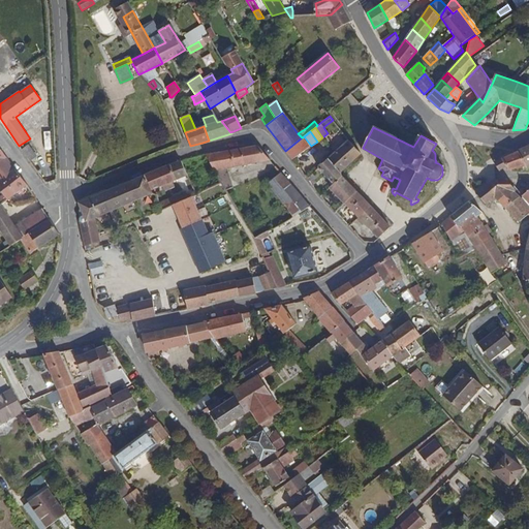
[(311,146),(304,136),(302,137),(285,151),(292,159),(311,146)]
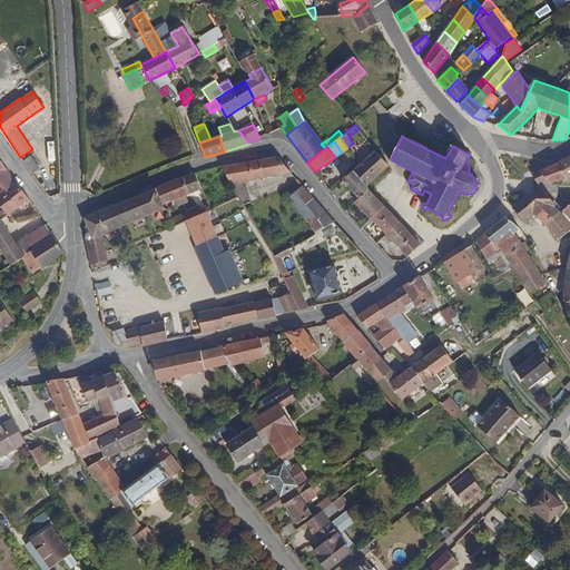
[(367,186),(390,166),(376,150),(353,172),(367,186)]
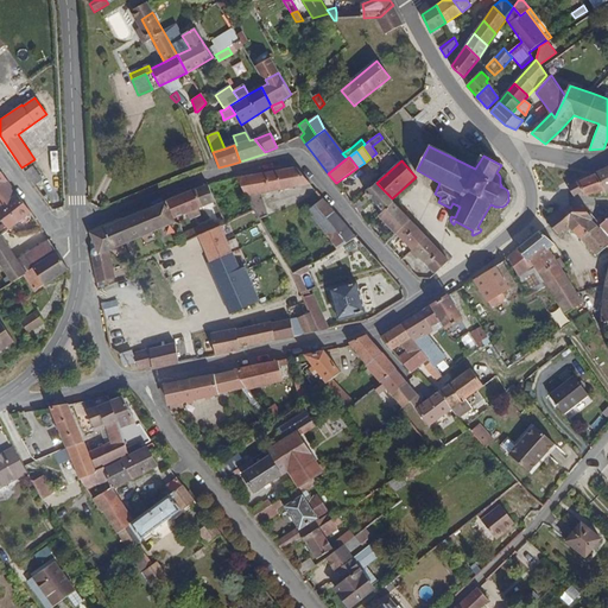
[(43,178),(33,165),(25,172),(33,184),(43,178)]
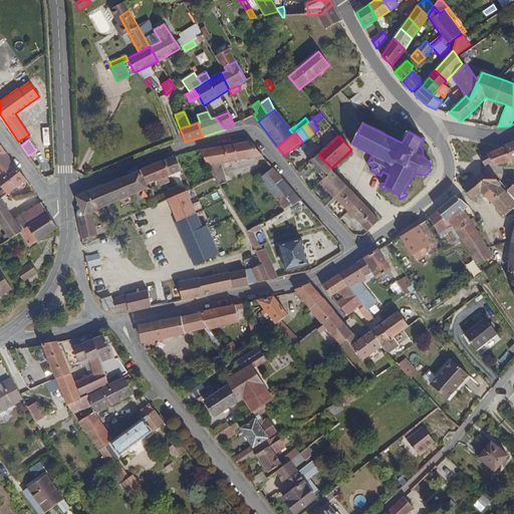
[(264,156),(251,142),(199,151),(207,165),(222,163),(243,160),(264,156)]
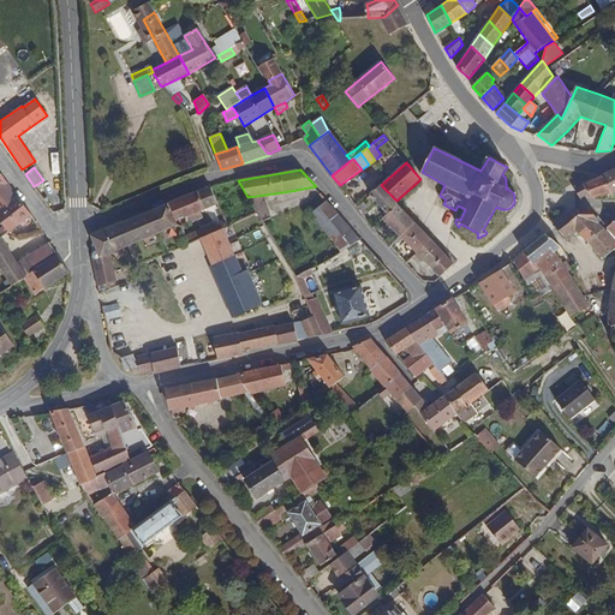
[(614,171),(602,177),(611,192),(614,190),(614,171)]
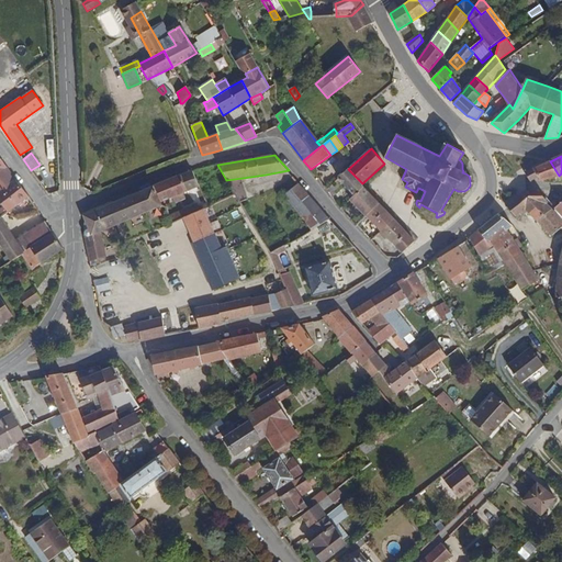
[(541,182),(559,176),(550,161),(525,173),(530,182),(539,178),(541,182)]
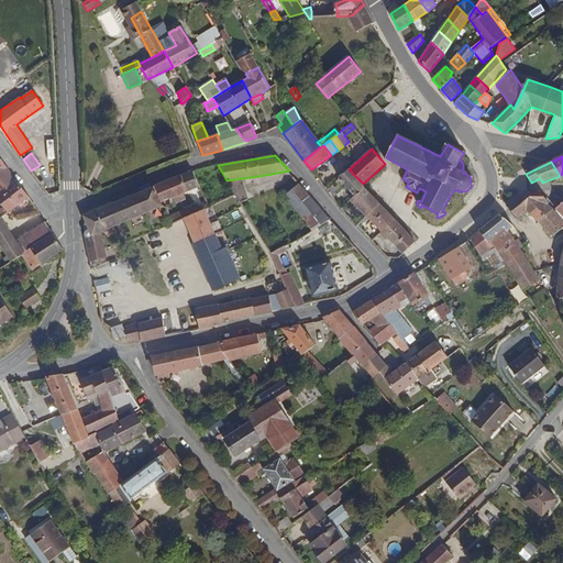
[(0,191),(3,189),(15,180),(7,168),(0,172),(0,191)]
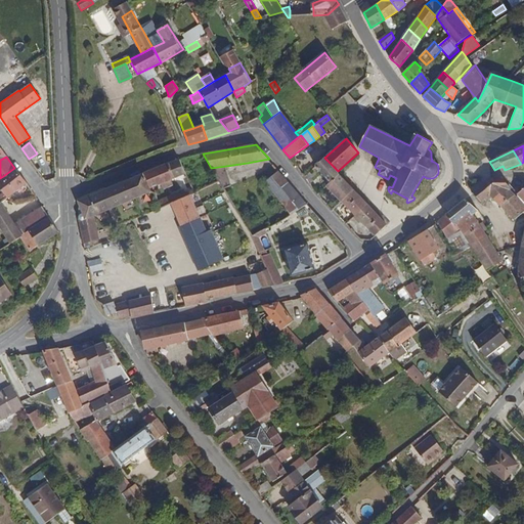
[(149,187),(185,172),(179,159),(179,158),(143,172),(149,187)]
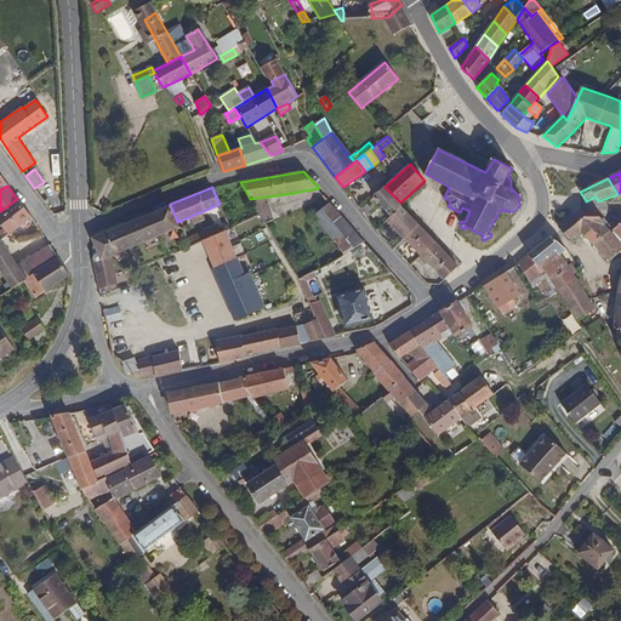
[(402,208),(400,203),(385,187),(372,197),(392,216),(402,208)]
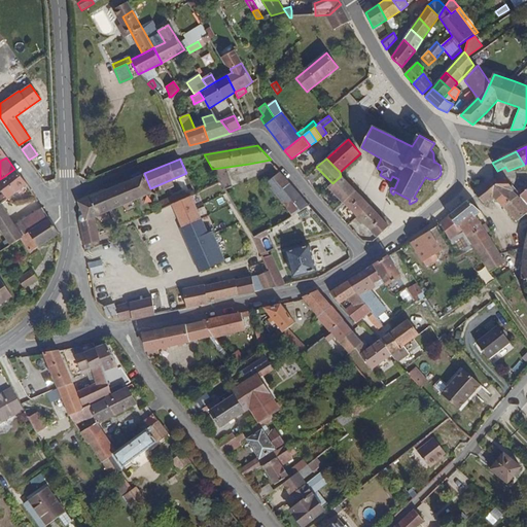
[(232,186),(227,167),(212,169),(221,183),(224,189),(232,186)]
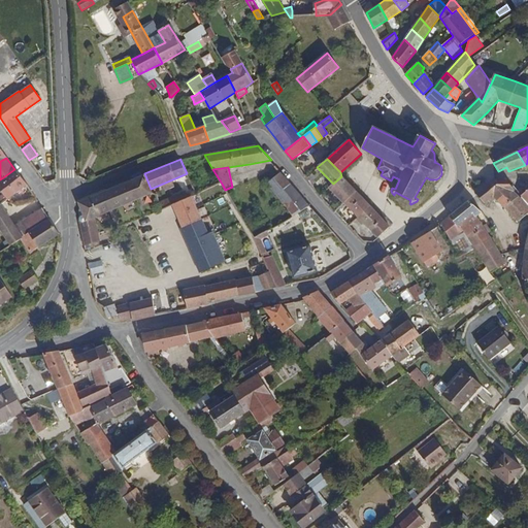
[(27,187),(14,169),(3,177),(10,189),(14,195),(20,191),(27,187)]
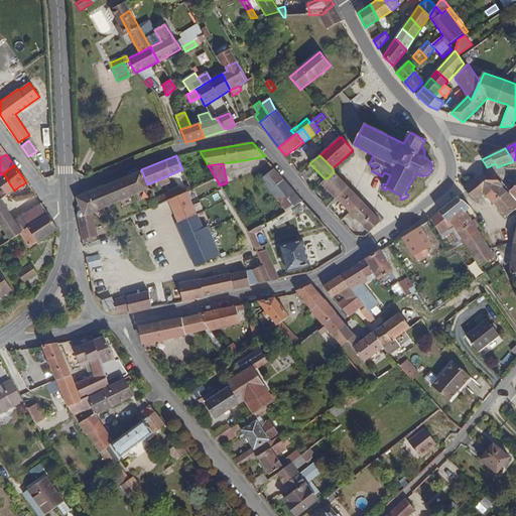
[(301,201),(289,185),(274,167),(259,179),(287,212),(301,201)]
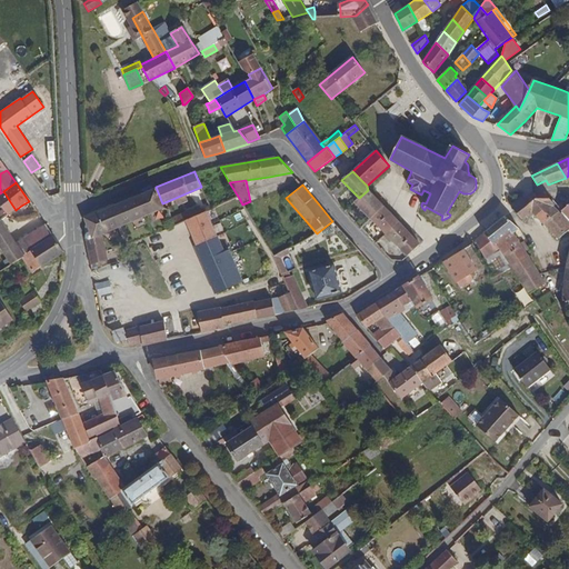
[(146,217),(163,209),(162,203),(156,187),(83,217),(86,222),(86,227),(85,238),(90,265),(107,261),(105,252),(101,236),(121,227),(138,220),(146,217)]
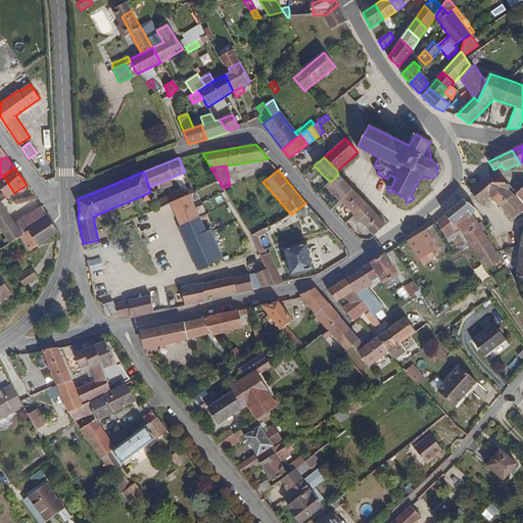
[(339,201),(352,190),(338,175),(330,182),(325,186),(339,201)]
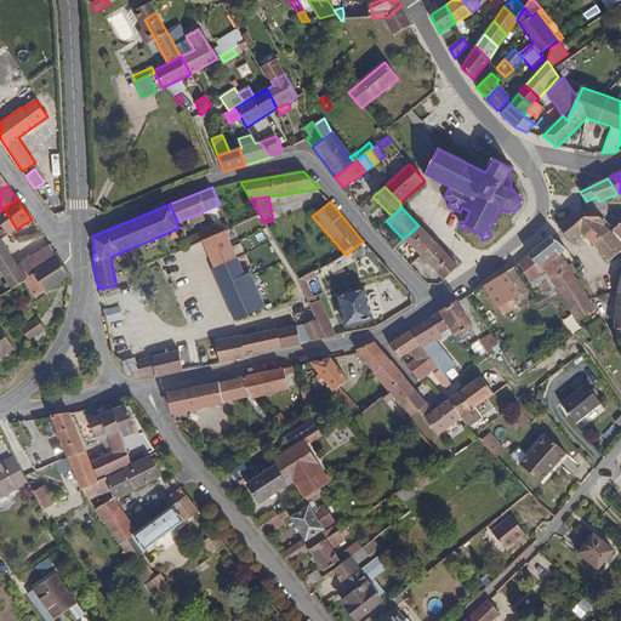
[(12,222),(4,209),(0,211),(0,218),(5,227),(12,222)]
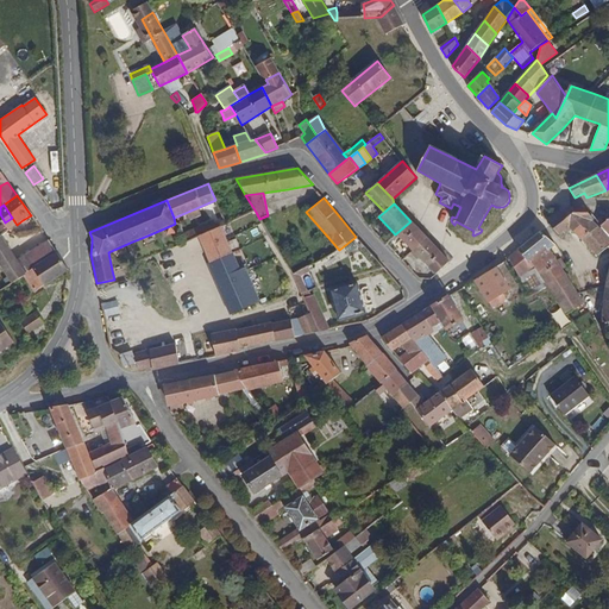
[(608,246),(608,238),(594,219),(596,218),(584,206),(569,207),(560,218),(572,228),(598,256),(608,248),(608,246)]
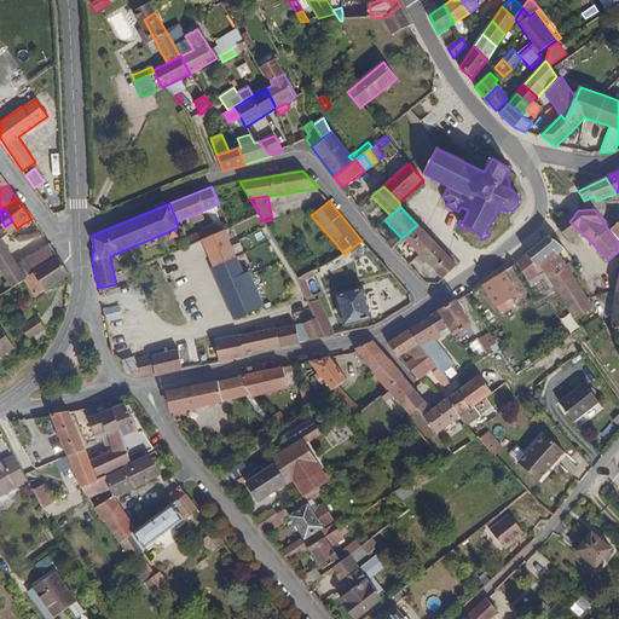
[(0,236),(3,238),(17,229),(12,221),(5,226),(0,230),(0,236)]
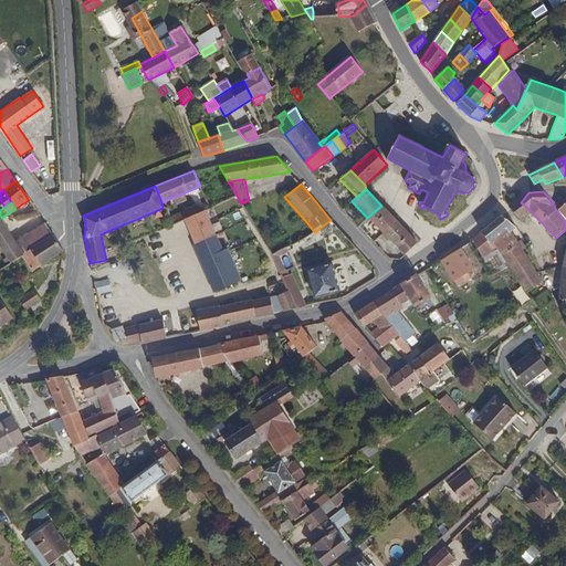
[(532,212),(521,202),(513,212),(519,218),(524,215),(526,217),(532,212)]
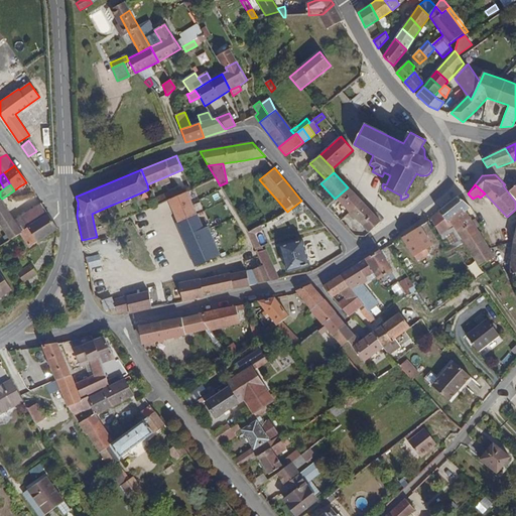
[(159,205),(181,194),(177,186),(155,198),(159,205)]
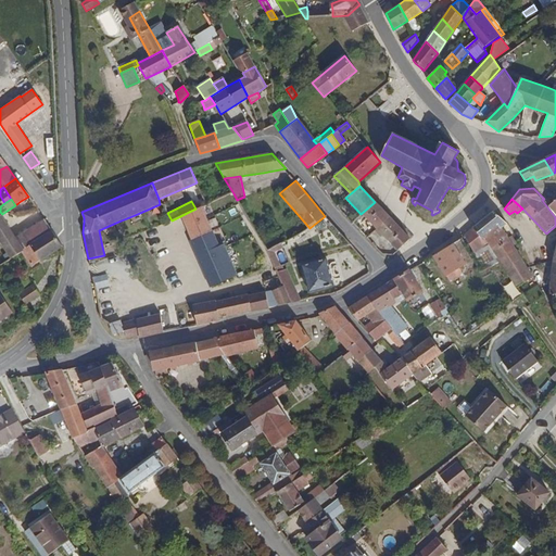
[(390,218),(375,202),(361,214),(376,230),(390,218)]
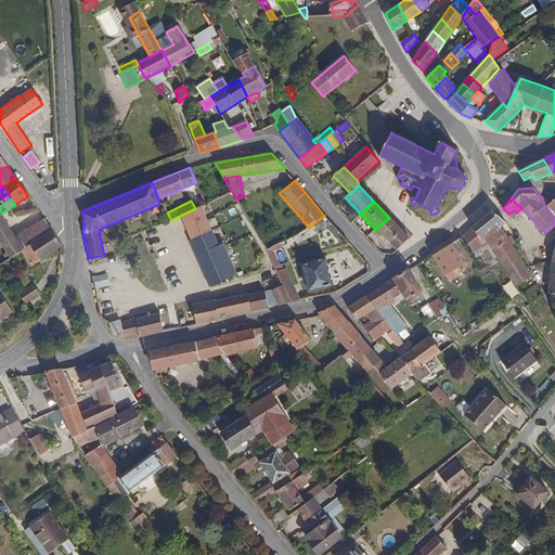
[(206,218),(202,207),(181,216),(191,240),(211,231),(206,218)]
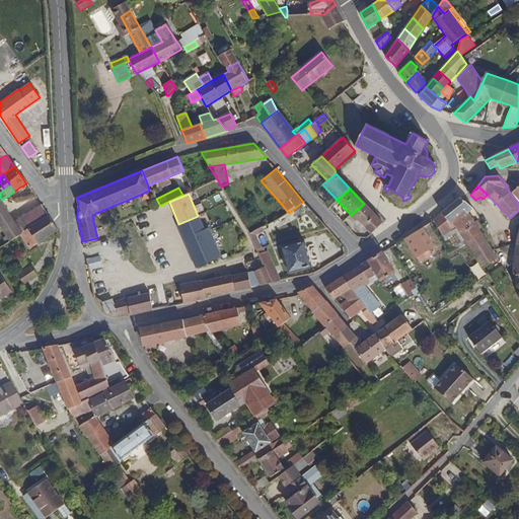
[(328,208),(337,200),(331,198),(324,204),(328,208)]
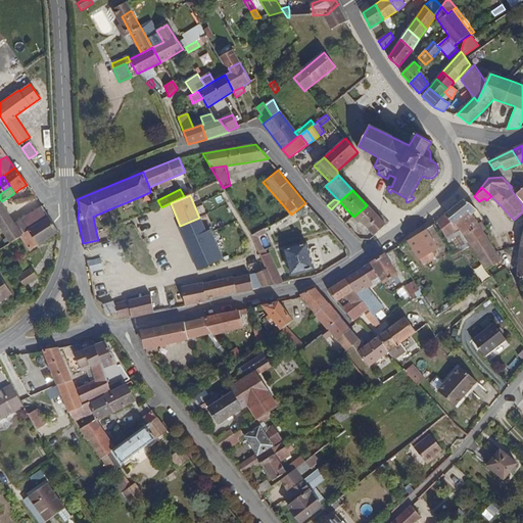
[(495,251),(479,226),(472,215),(477,210),(464,200),(462,201),(436,223),(456,255),(470,246),(486,271),(501,260),(495,251)]
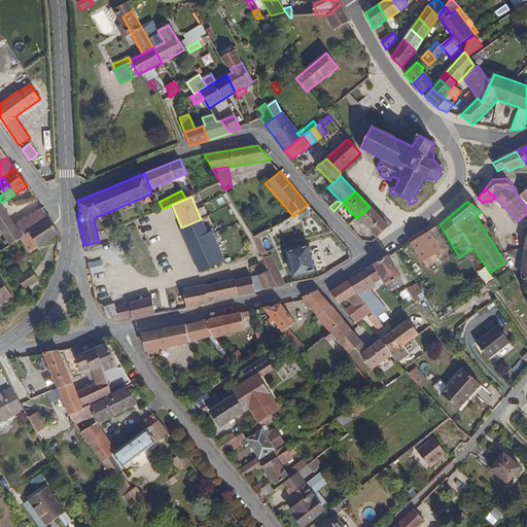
[(14,225),(0,204),(0,229),(10,245),(21,238),(22,237),(14,225)]
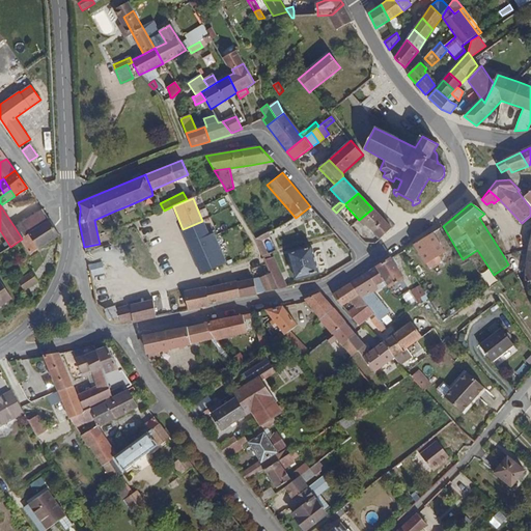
[(392,229),(372,208),(359,220),(380,241),(392,229)]
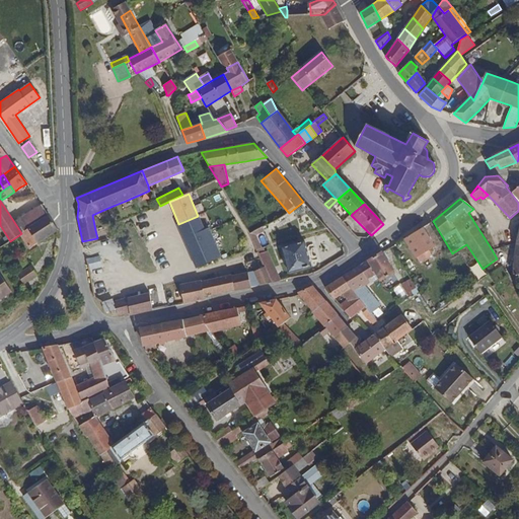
[(21,233),(49,216),(42,206),(14,222),(21,233)]
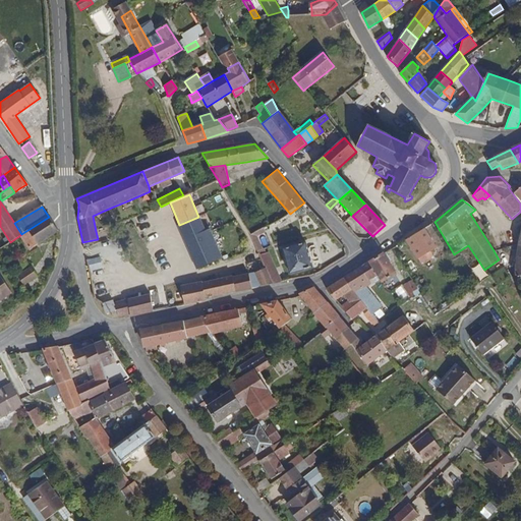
[(56,232),(58,231),(49,217),(21,234),(20,235),(30,250),(56,232)]
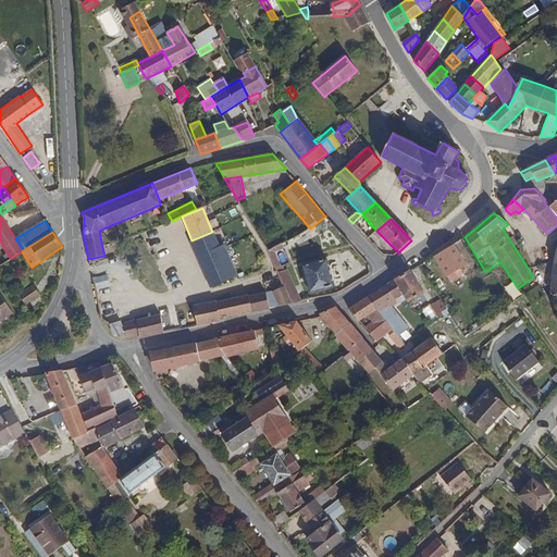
[(237,277),(224,246),(220,248),(212,232),(192,240),(188,243),(209,291),(237,277)]
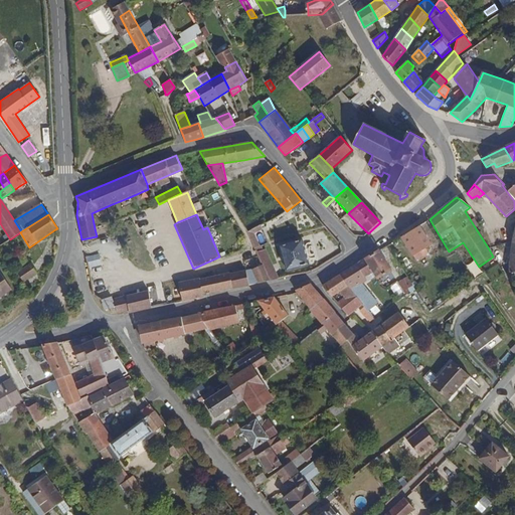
[(264,230),(280,223),(278,218),(261,224),(264,230)]
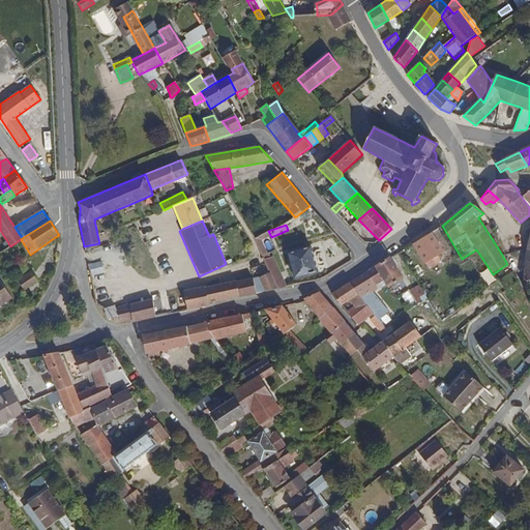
[(445,245),(441,237),(436,229),(431,232),(440,248),(445,245)]
